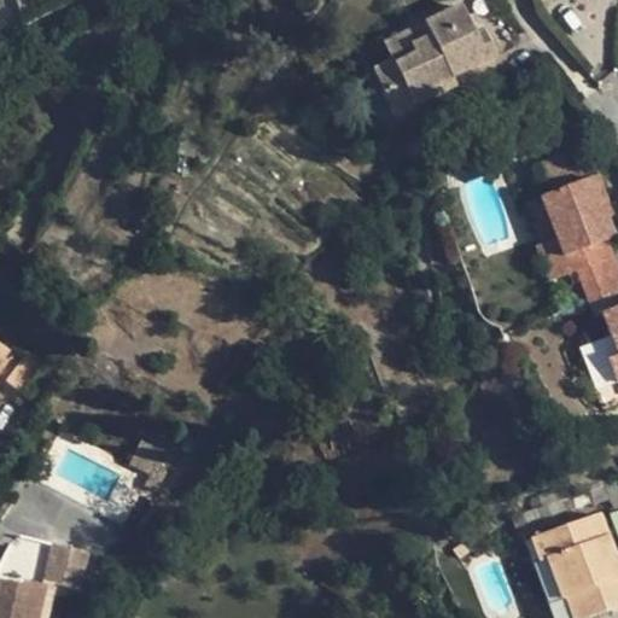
[(437,88),(455,79),(501,54),(494,39),(483,45),(477,31),(464,5),(426,24),(431,38),(392,57),(396,64),(377,74),(400,117),(439,95),(437,88)]
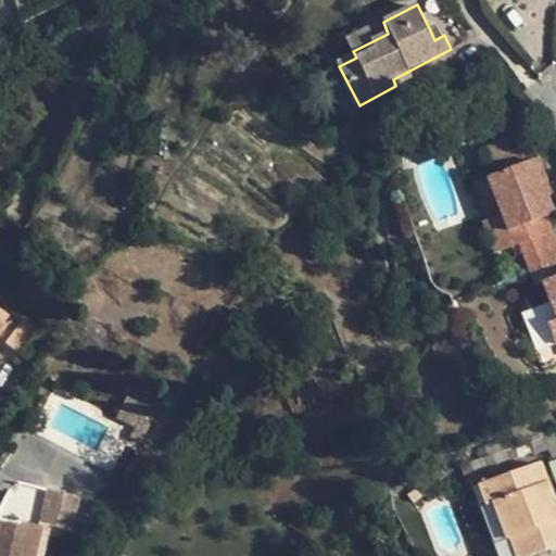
[(348,40),(353,51),(388,34),(383,22),(348,40)]
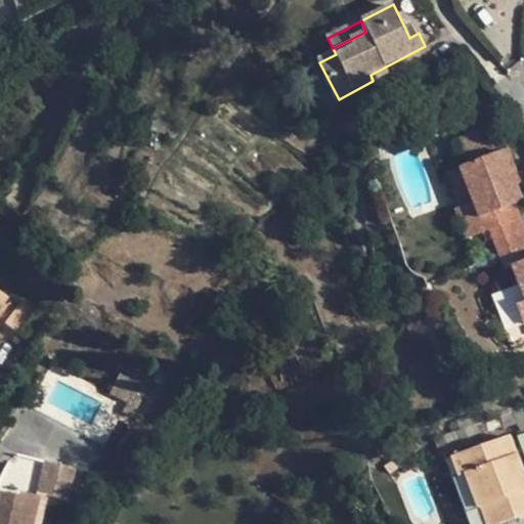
[(413,24),(404,27),(409,38),(419,33),(413,24)]
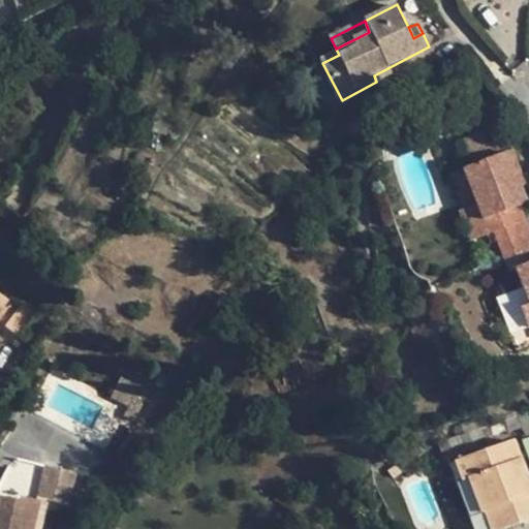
[(392,73),(390,67),(374,75),(376,82),(392,73)]
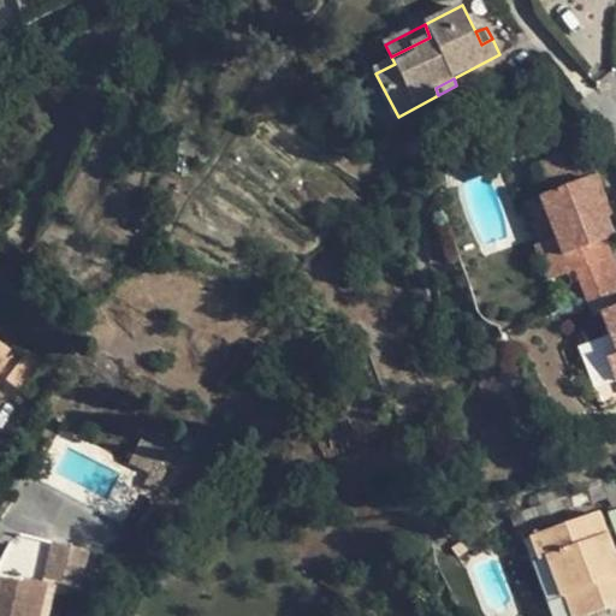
[(542,159),(552,190),(587,177),(575,147),(542,159)]
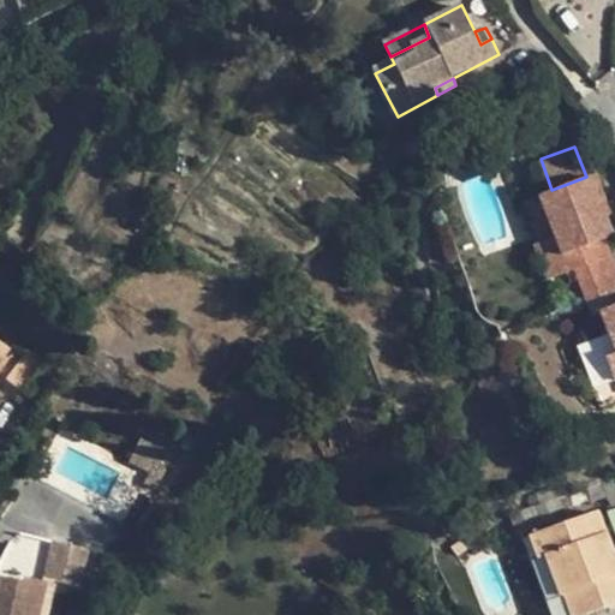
[(597,201),(608,198),(598,172),(586,177),(551,190),(537,195),(566,274),(578,270),(587,298),(614,287),(614,274),(603,239),(610,236),(603,215),(597,201)]
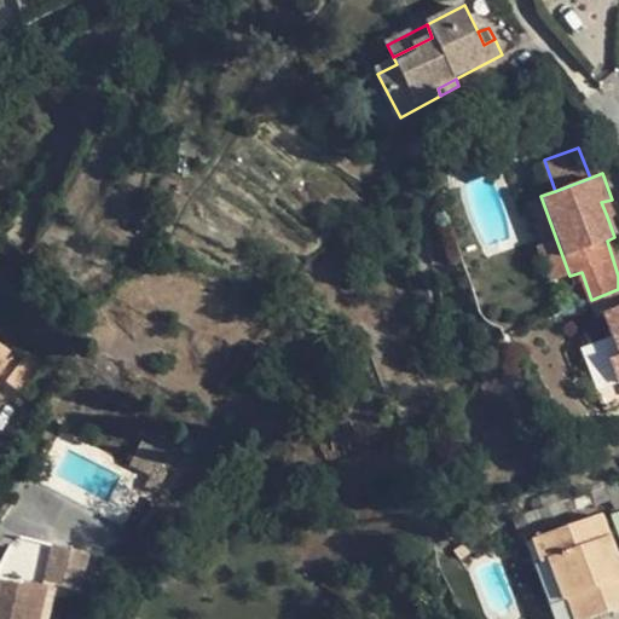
[(555,281),(570,276),(541,196),(534,198),(549,242),(542,244),(555,281)]
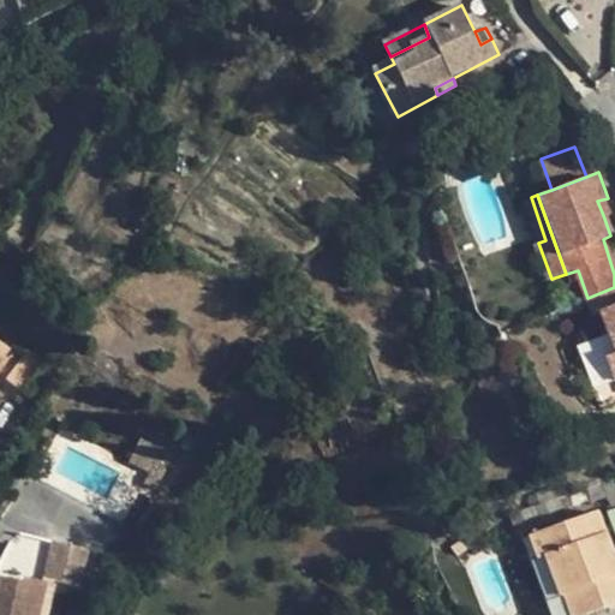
[(614,212),(608,198),(597,201),(603,215),(614,212)]
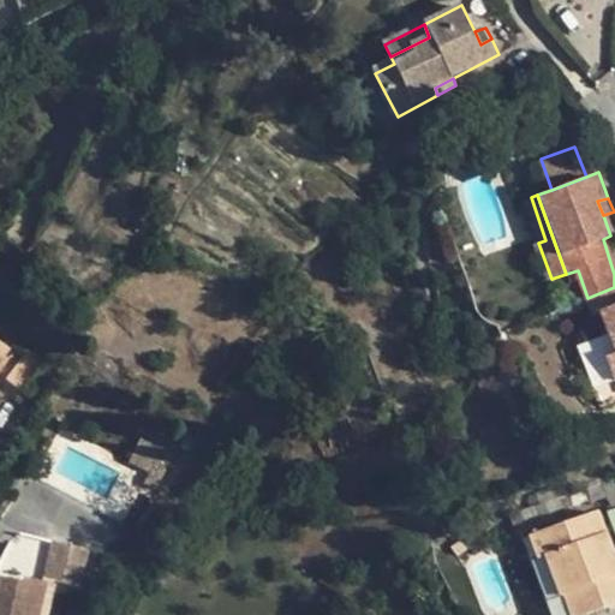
[(614,287),(587,298),(592,310),(601,308),(614,350),(605,354),(614,380),(614,378),(614,287)]
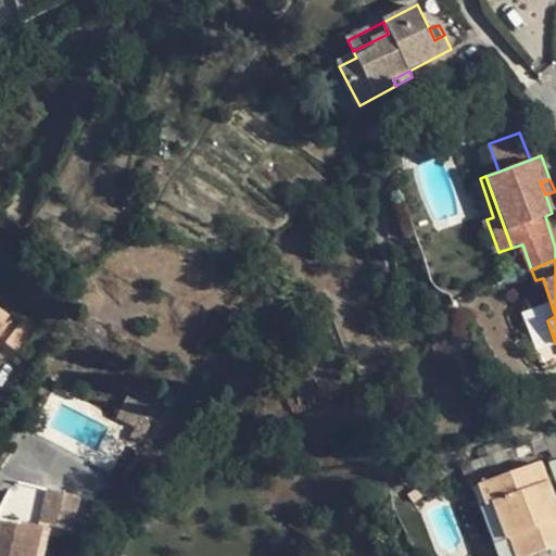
[(38,326),(25,316),(7,343),(21,352),(38,326)]
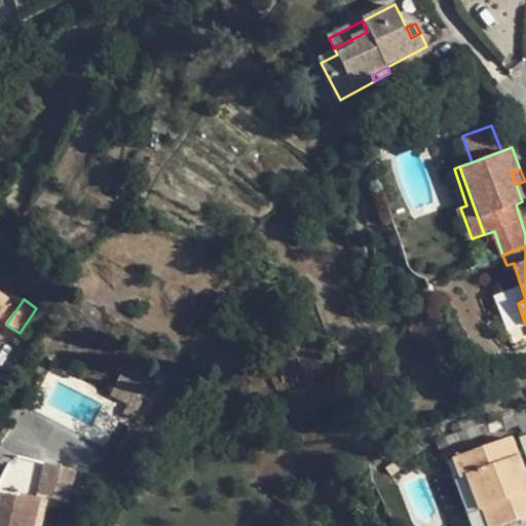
[(151,379),(124,366),(110,395),(126,404),(122,412),(133,418),(151,379)]
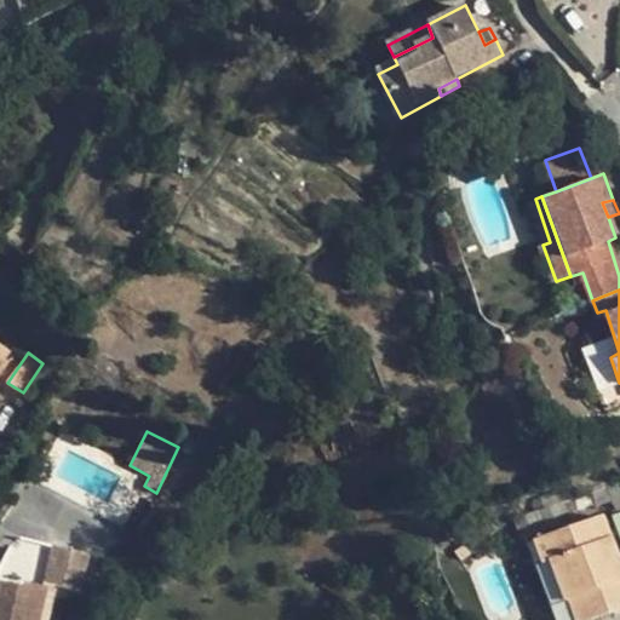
[(587,517),(515,550),(545,619),(590,619),(619,607),(619,578),(612,560),(607,561),(587,517)]
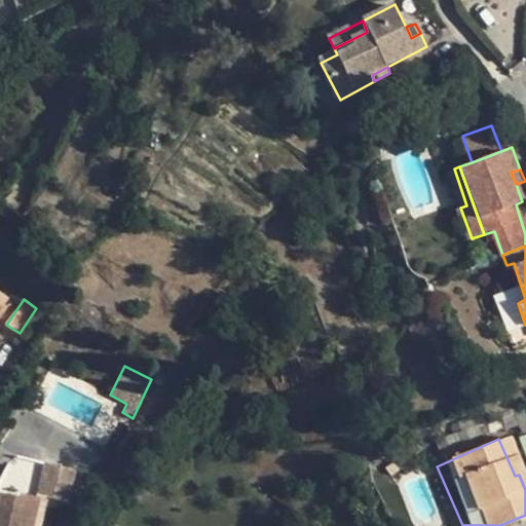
[(76,471),(44,463),(37,494),(69,501),(76,471)]
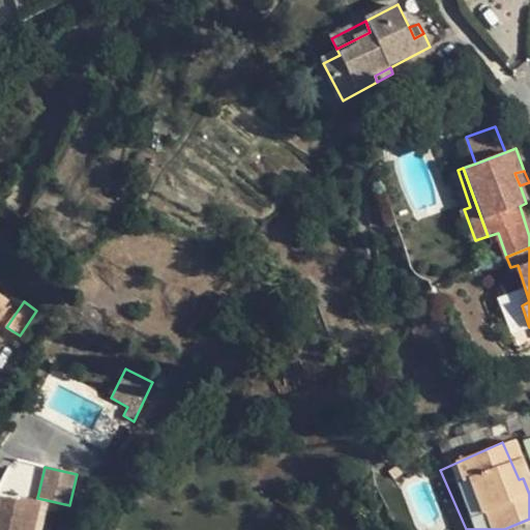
[(0,529),(31,529),(38,504),(21,501),(20,504),(0,500),(0,529)]
